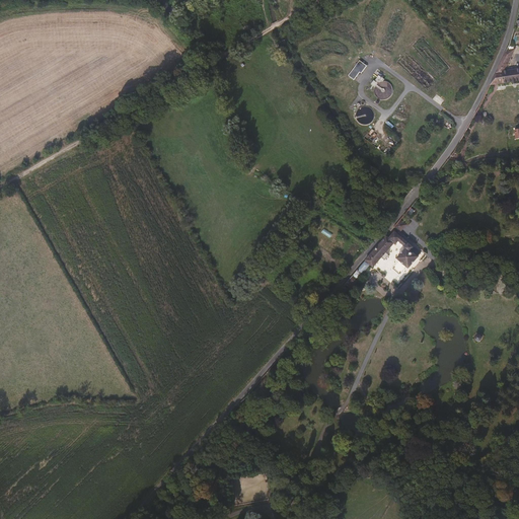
[(518,70),(505,72),(511,57),(503,58),(502,62),(491,86),(513,83),(514,86),(518,85),(518,70)]
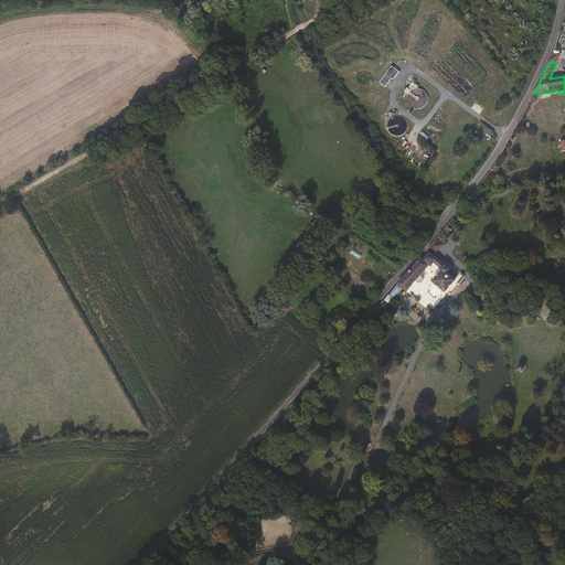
[(400,71),(392,64),(380,83),(386,87),(392,78),(394,80),(400,71)]
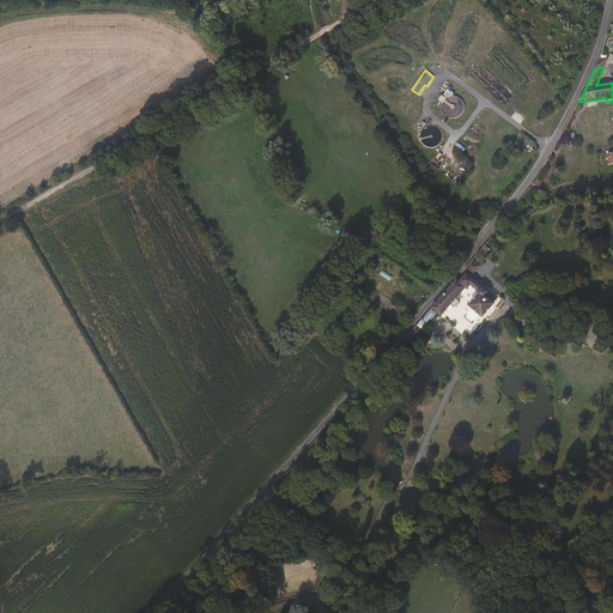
[(438,98),(442,102),(454,91),(445,83),(443,85),(447,90),(438,98)]
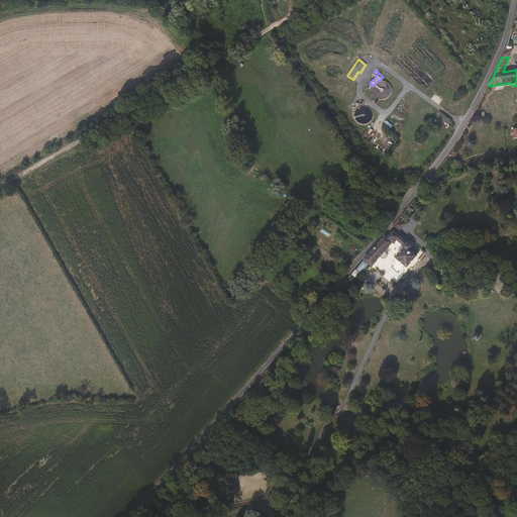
[(406,223),(400,219),(395,225),(400,230),(406,223)]
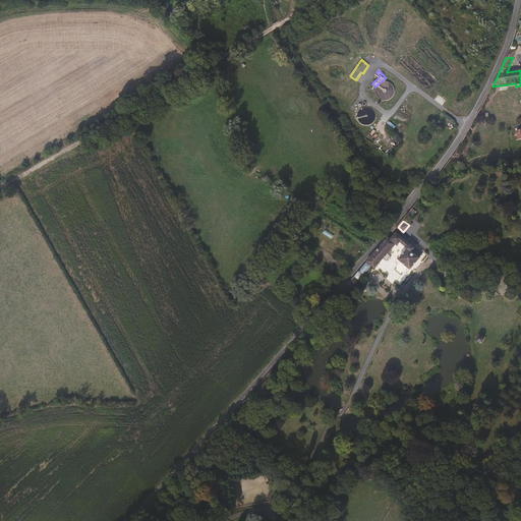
[(396,229),(389,236),(397,242),(398,243),(401,241),(407,247),(399,257),(411,269),(423,253),(396,229)]
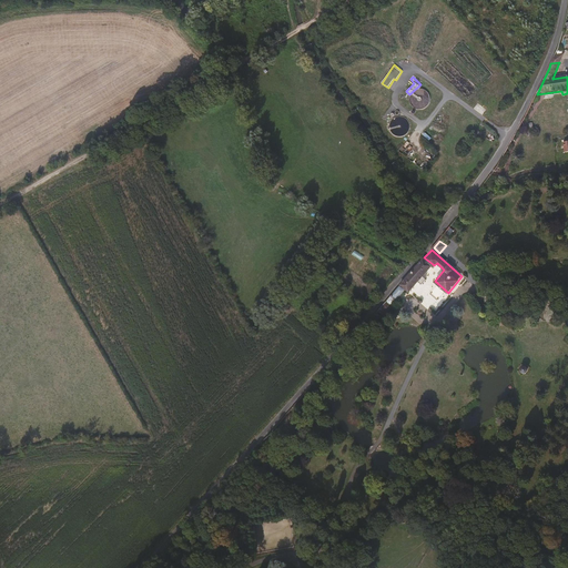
[(409,291),(424,275),(433,264),(424,257),(399,284),(409,291)]
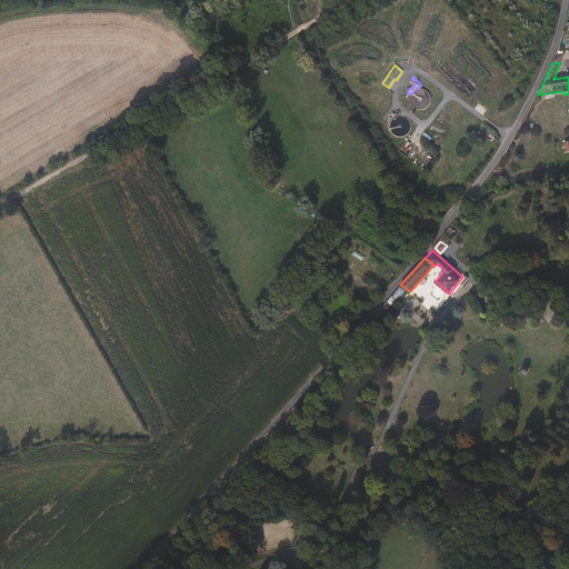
[(485,297),(480,290),(475,293),(478,301),(485,297)]
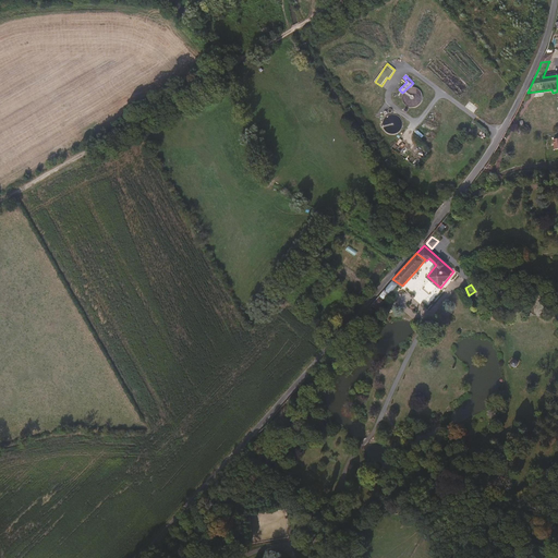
[(417,303),(426,302),(424,294),(416,296),(417,303)]
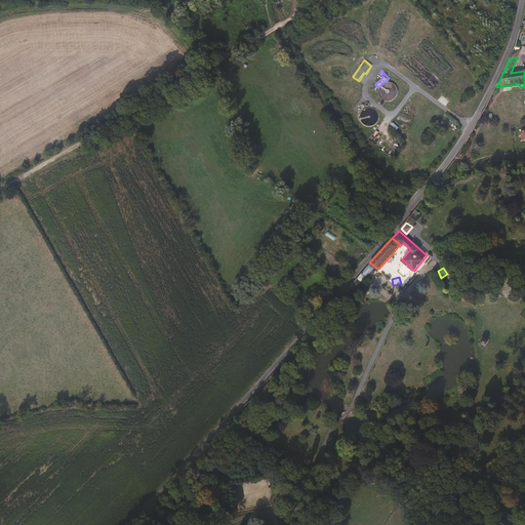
[(489,344),(489,342),(489,341),(488,339),(487,337),(485,337),(484,337),(482,338),(481,340),(480,341),(481,342),(481,345),(482,345),(483,346),(484,346),(486,346),(487,346),(489,344)]
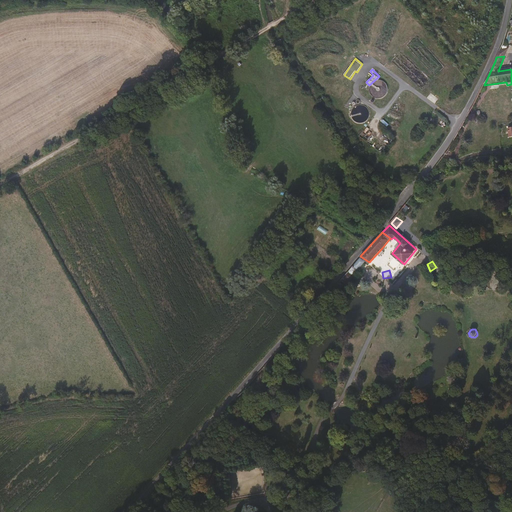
[(170,481),(177,472),(174,470),(166,479),(170,481)]
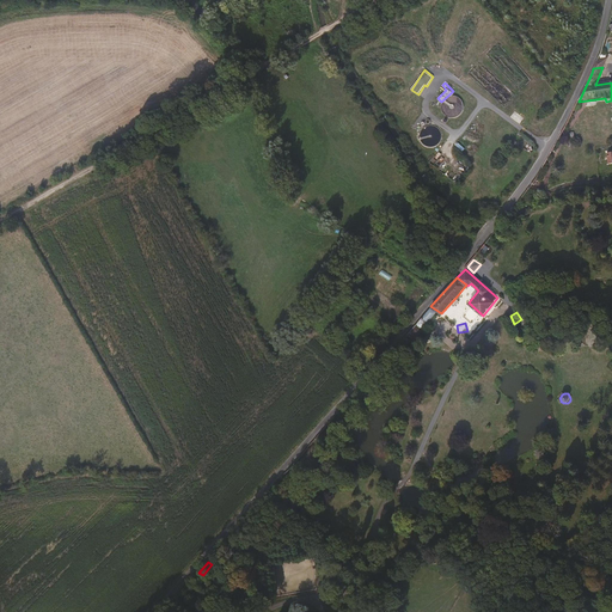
[(225,585),(220,573),(201,580),(203,592),(225,585)]
